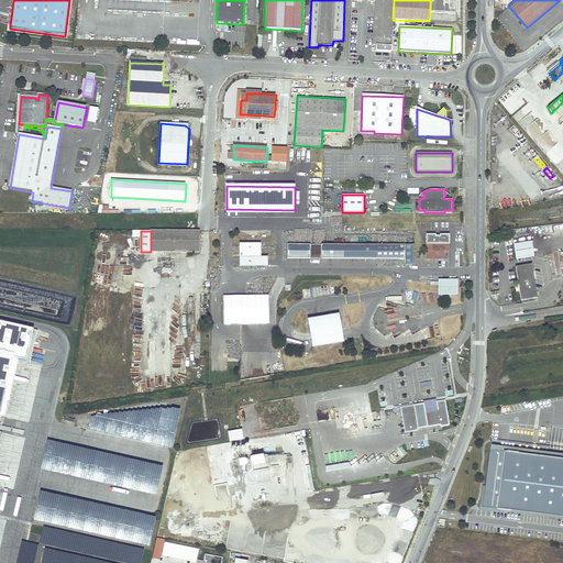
[(151,252),(199,252),(199,231),(151,231),(151,252)]
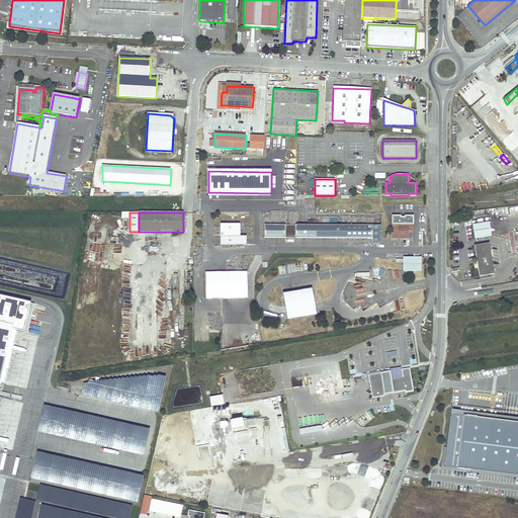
[(413,231),(413,226),(413,216),(405,216),(405,217),(401,217),(401,216),(392,216),(392,238),(398,238),(398,237),(403,237),(403,238),(409,239),(409,231),(413,231)]
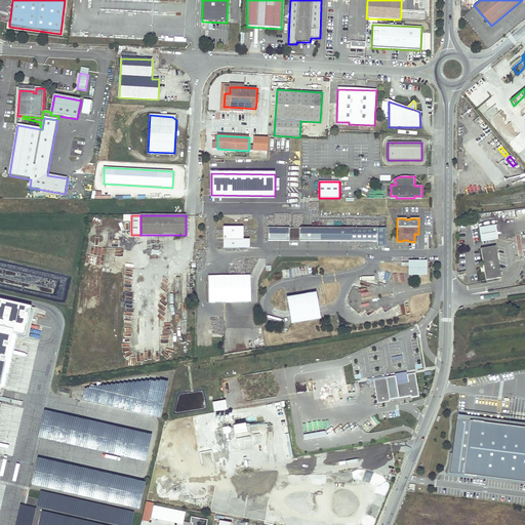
[(481,242),(497,238),(494,226),(479,229),(481,242)]
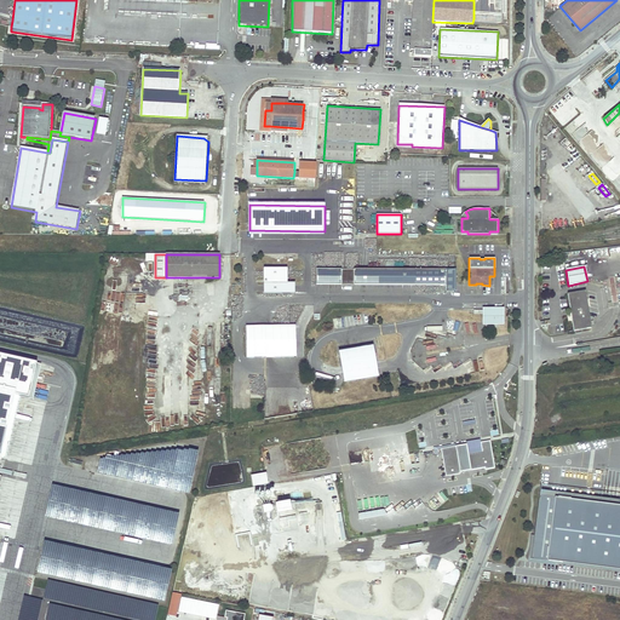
[(294,294),(294,283),(287,283),(287,269),(264,269),(264,294),(294,294)]
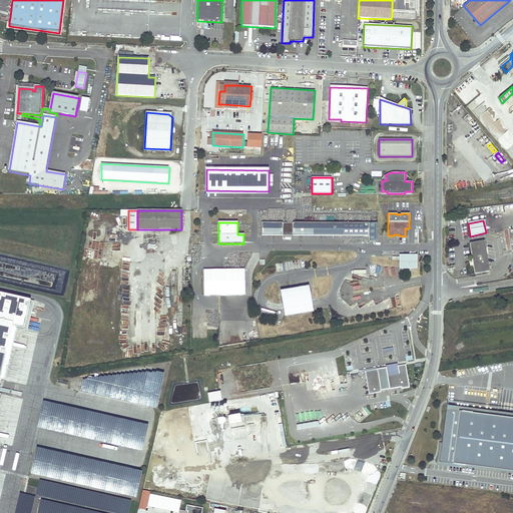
[(283,235),(283,223),(262,223),(262,235),(283,235)]
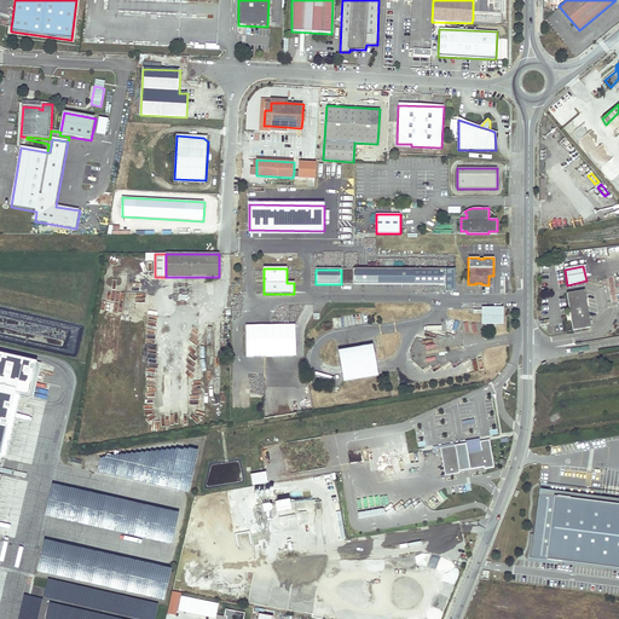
[(341,284),(347,284),(353,284),(354,270),(341,270),(341,284)]
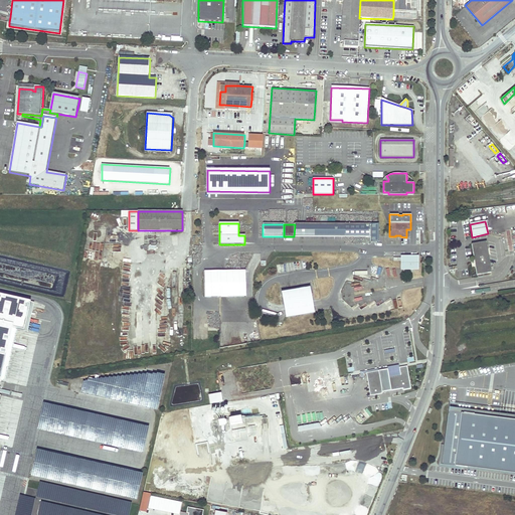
[(344,236),(344,224),(295,224),(294,236),(344,236)]
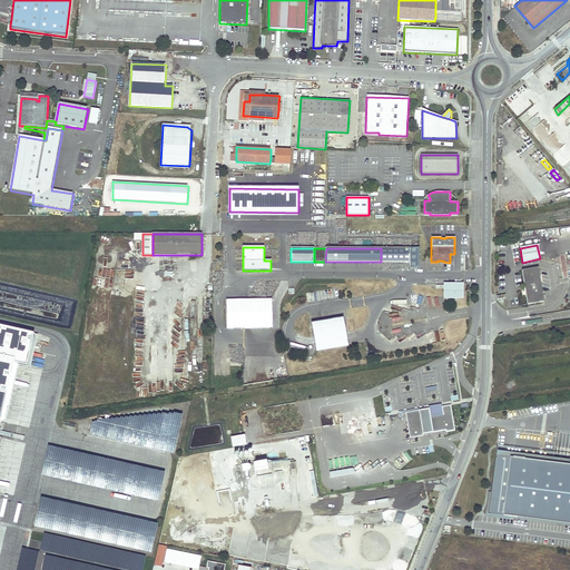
[(410,263),(410,265),(410,268),(419,268),(419,248),(381,248),(381,262),(410,263)]
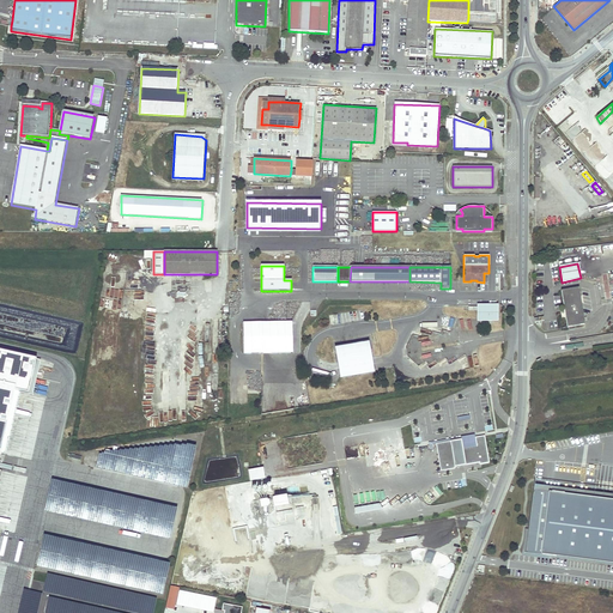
[(578,287),(570,290),(562,291),(566,328),(584,325),(578,287)]
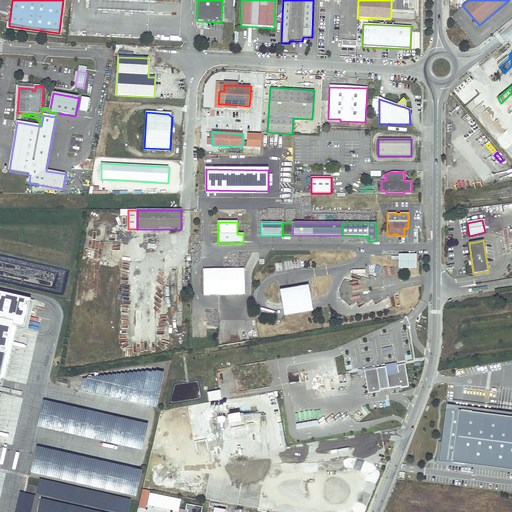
[(399,256),(399,266),(401,266),(401,258),(406,258),(406,260),(414,260),(414,256),(399,256)]
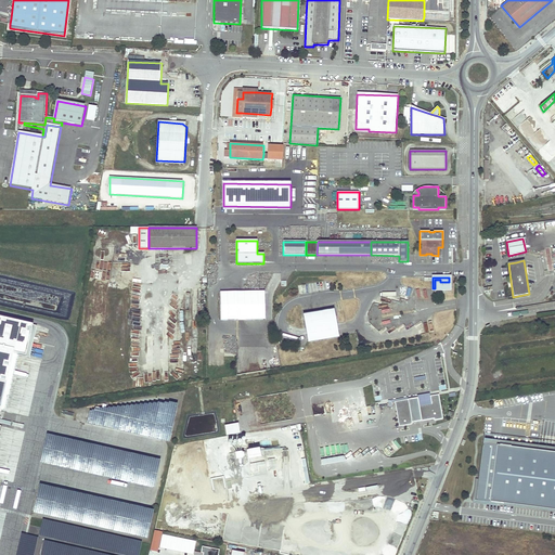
[(449,289),(449,282),(440,282),(440,280),(435,280),(435,288),(449,289)]
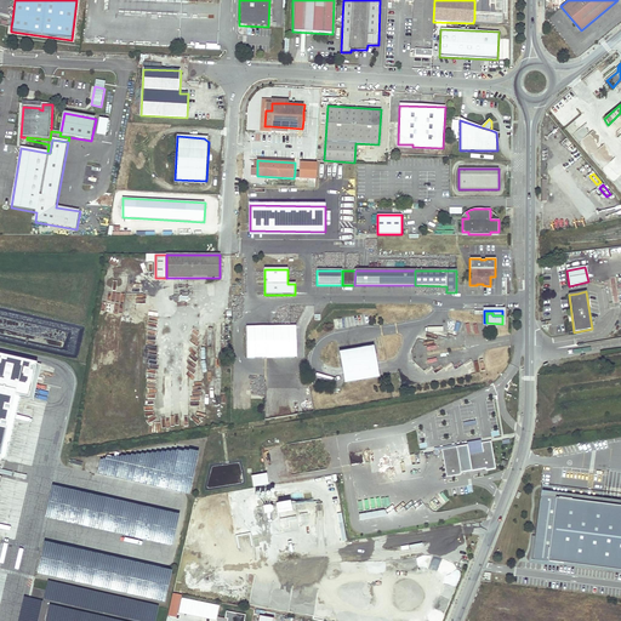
[(303,326),(246,328),(246,359),(303,358),(303,326)]
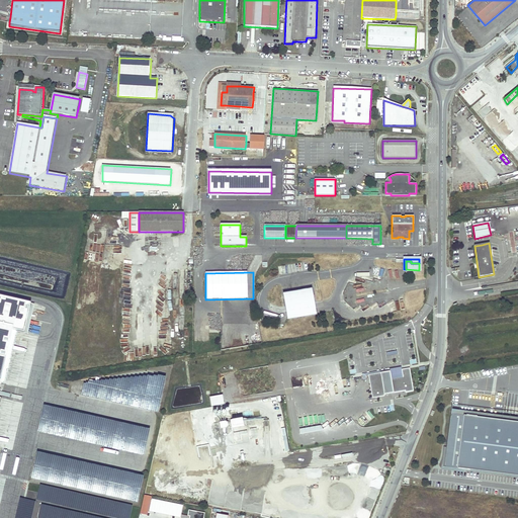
[(282,293),(287,320),(316,316),(312,288),(282,293)]
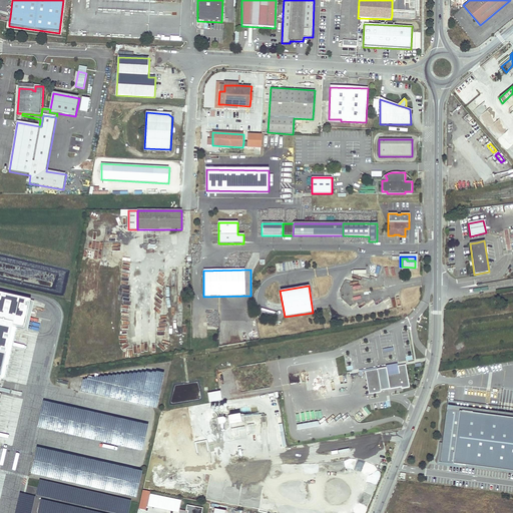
[(0,399),(16,328),(28,330),(32,300),(0,292),(0,399)]
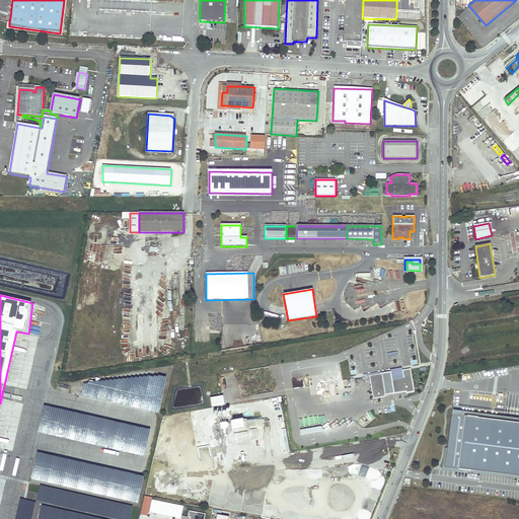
[(366,376),(369,376),(390,372),(392,379),(403,378),(402,370),(401,368),(363,375),(364,380),(367,379),(366,376)]
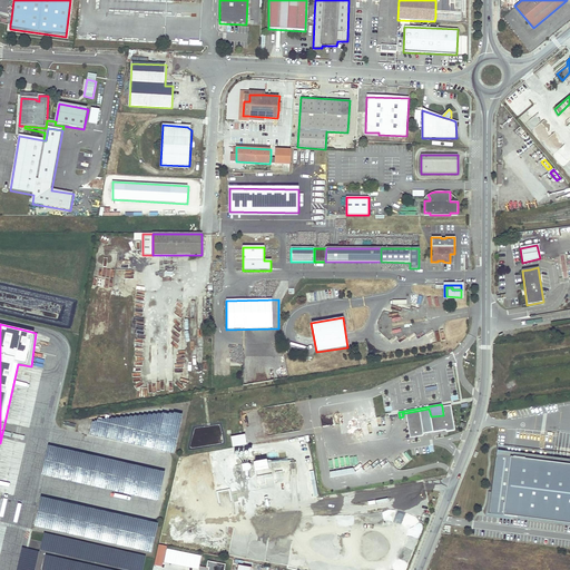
[(429,409),(405,413),(410,438),(423,435),(423,434),(445,430),(445,432),(455,431),(451,405),(442,406),(443,415),(431,416),(429,409)]
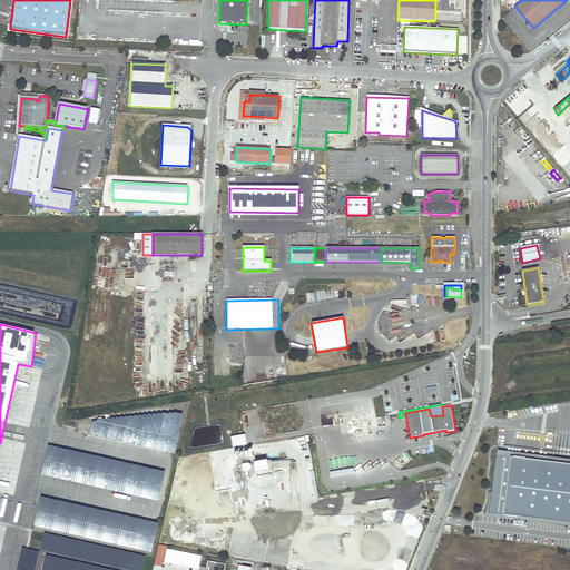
[(8,413),(7,423),(19,424),(20,414),(8,413)]
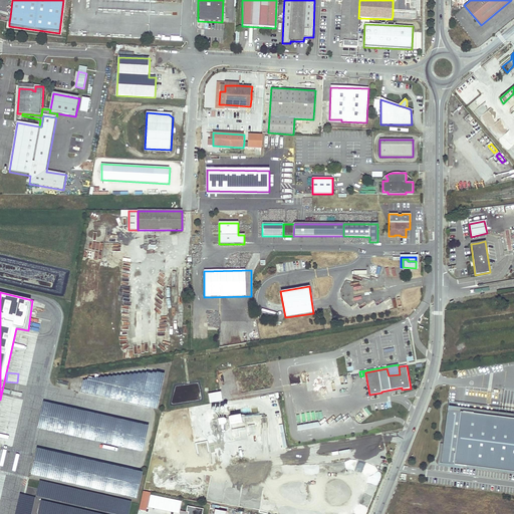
[(82,380),(79,393),(156,410),(164,374),(156,372),(86,378),(82,380)]
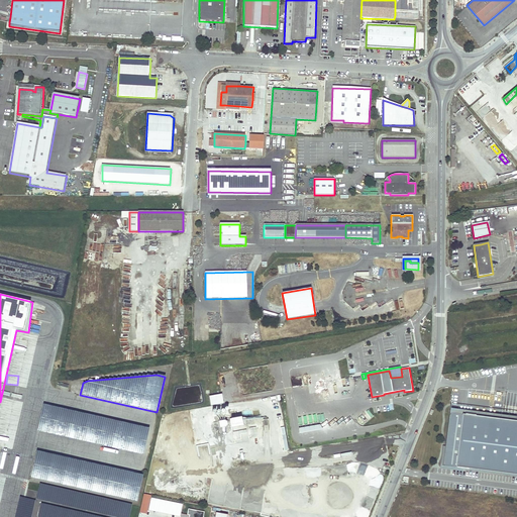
[(222,395),(209,397),(211,406),(223,404),(222,395)]
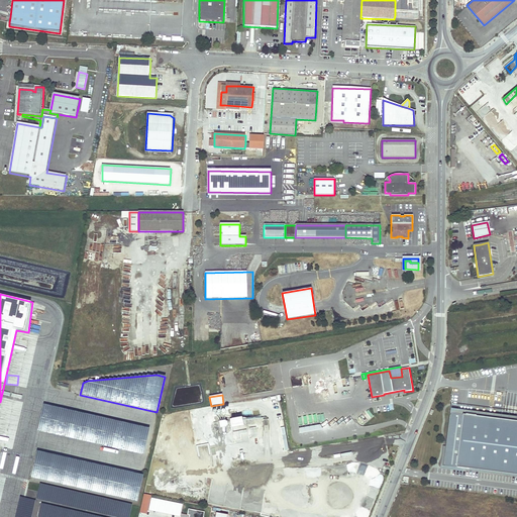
[(148,429),(43,405),(37,431),(142,455),(148,429)]
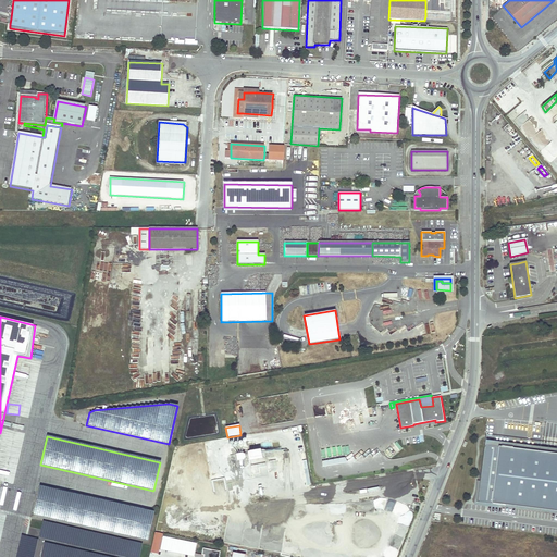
[(556,452),(484,443),(484,446),(556,455),(556,452)]
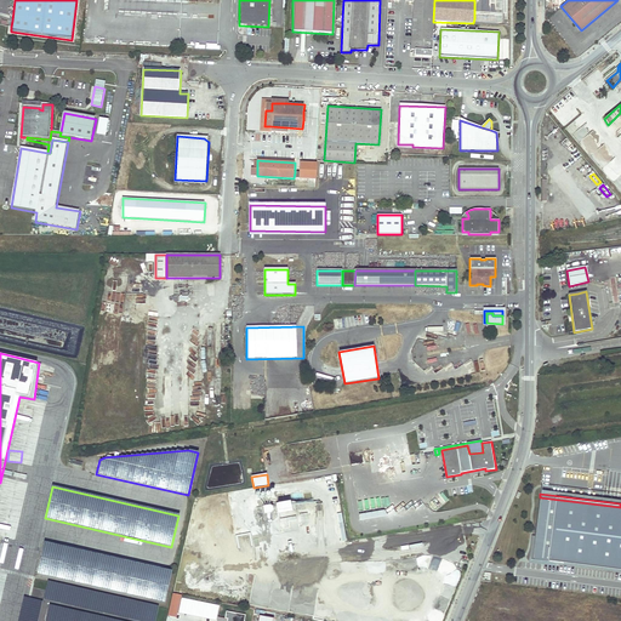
[(438,507),(444,502),(439,496),(433,500),(438,507)]
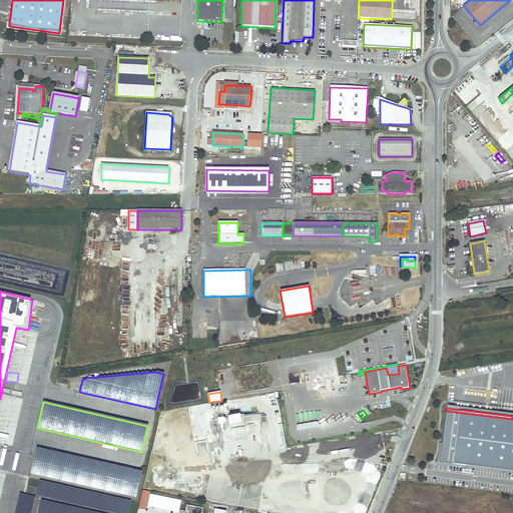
[(512,472),(512,419),(446,411),(439,463),(512,472)]
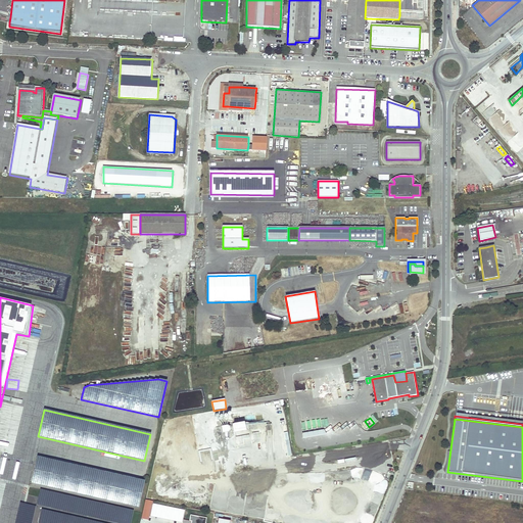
[(324,435),(323,430),(302,433),(303,438),(324,435)]
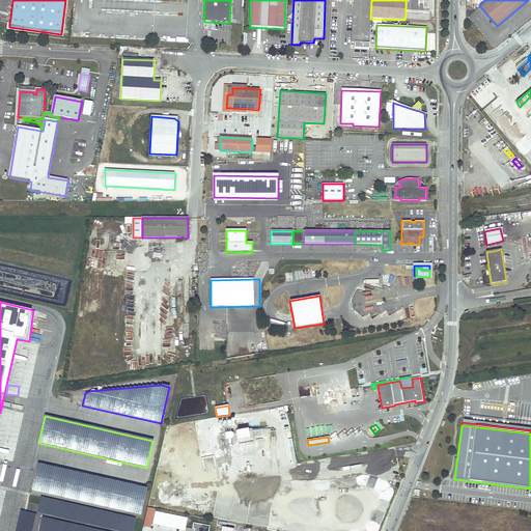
[(145,488),(38,465),(32,491),(139,515),(145,488)]
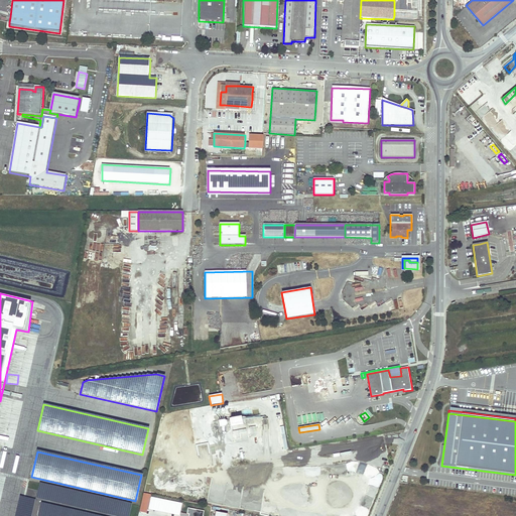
[(128,515),(132,504),(40,483),(37,499),(116,515),(128,515)]
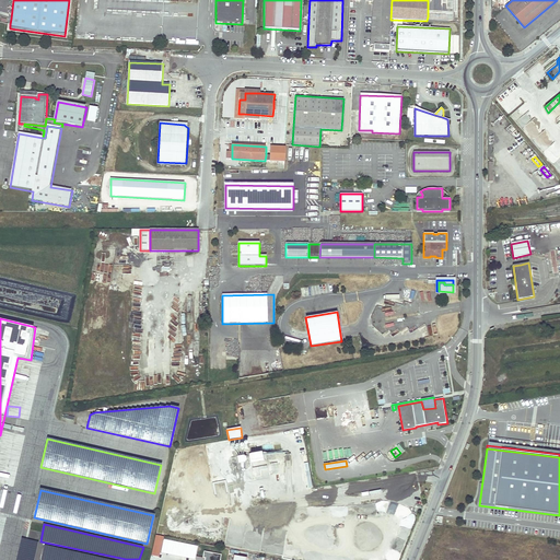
[(156,535),(152,556),(160,557),(164,536),(156,535)]
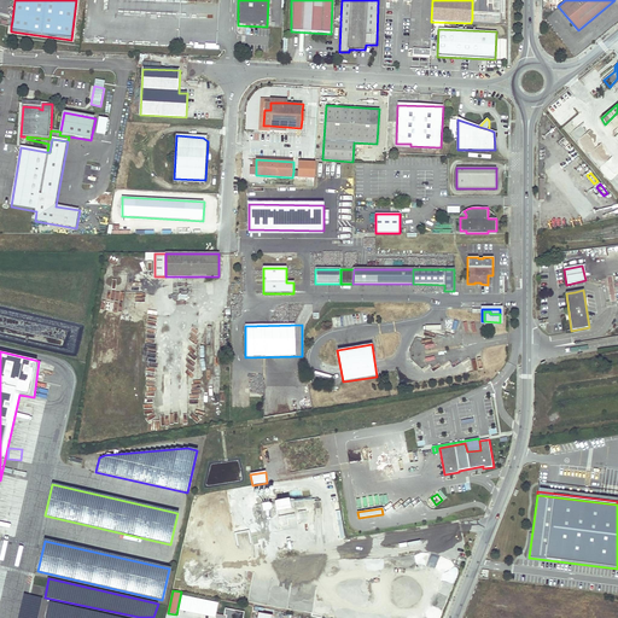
[(18,617),(38,617),(42,599),(24,595),(18,617)]
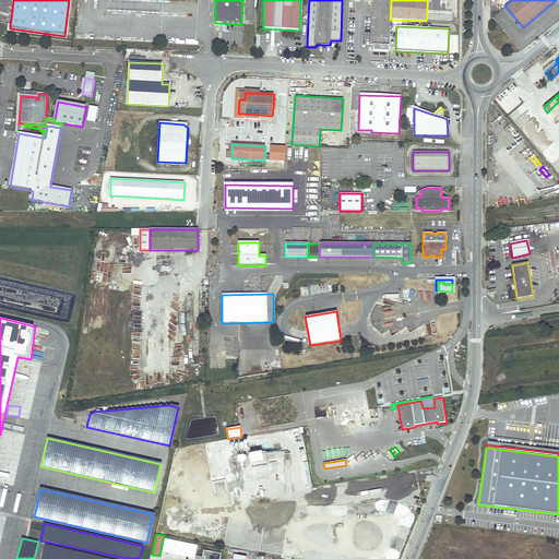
[(109,558),(45,545),(42,558),(109,558)]
